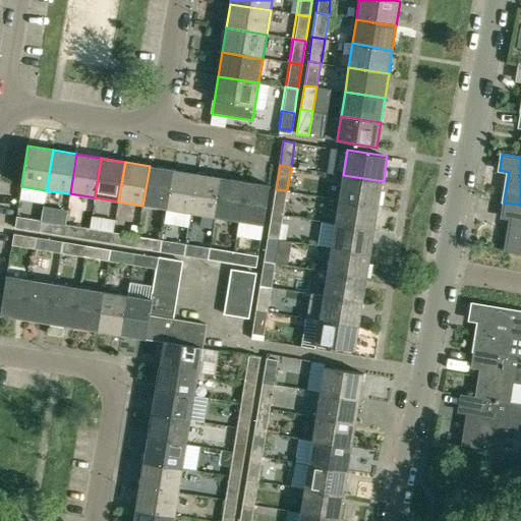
[(142,206),(167,210),(173,170),(150,166),(142,206)]
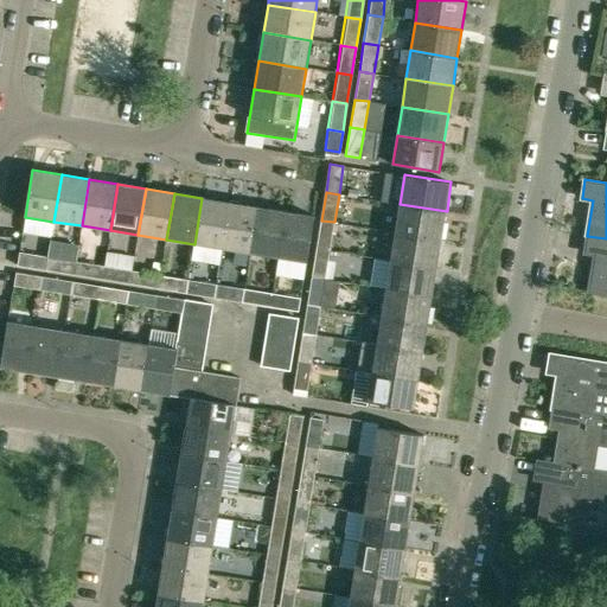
[(202,198),(195,244),(223,249),(230,202),(202,198)]
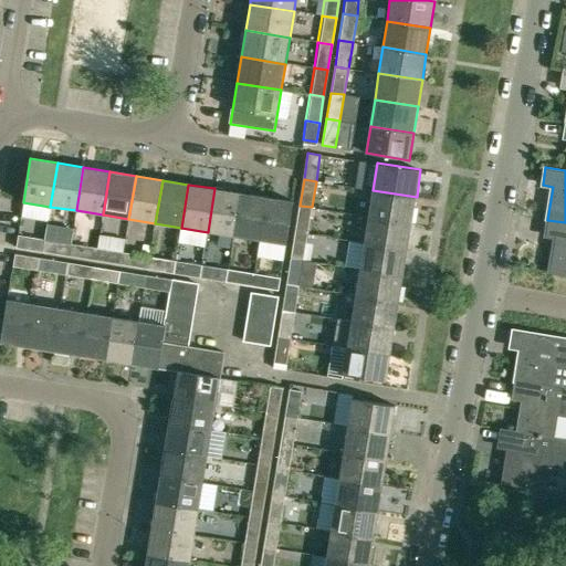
[(208,232),(233,237),(241,192),(215,188),(208,232)]
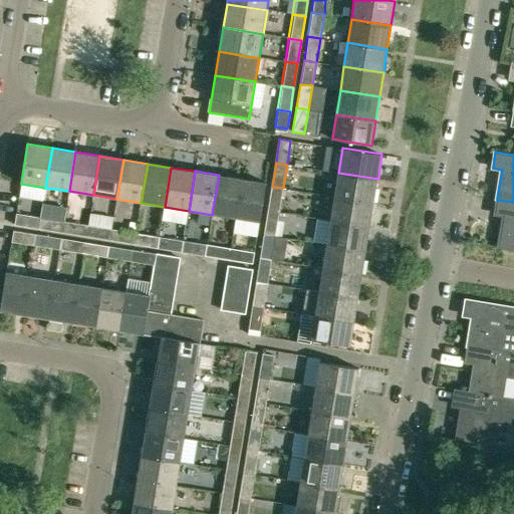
[(374,203),(378,179),(338,173),(334,196),(374,203)]
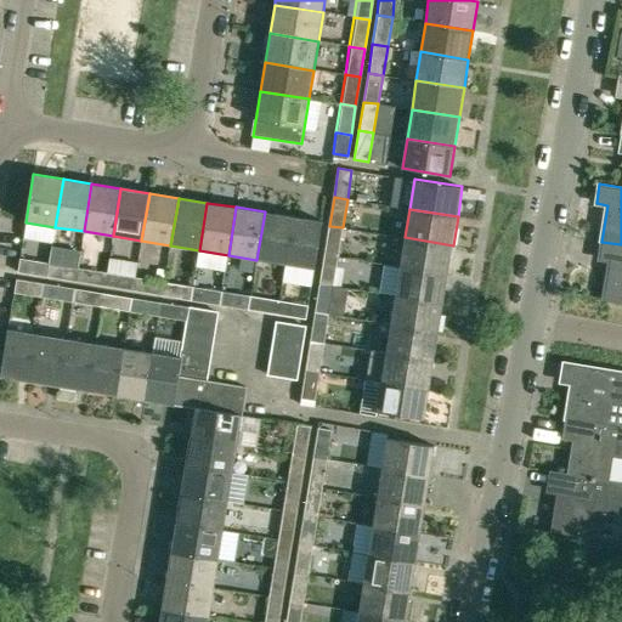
[(256,260),(286,264),(293,216),(265,211),(256,260)]
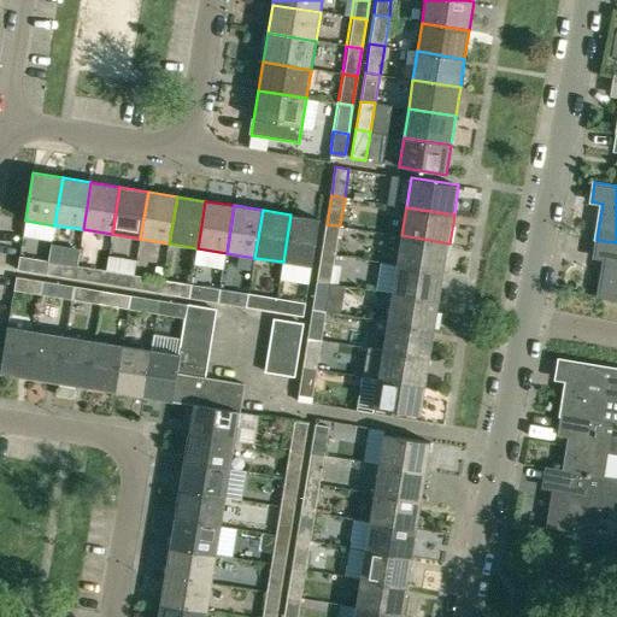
[(313,268),(321,219),(291,215),(283,262),(313,268)]
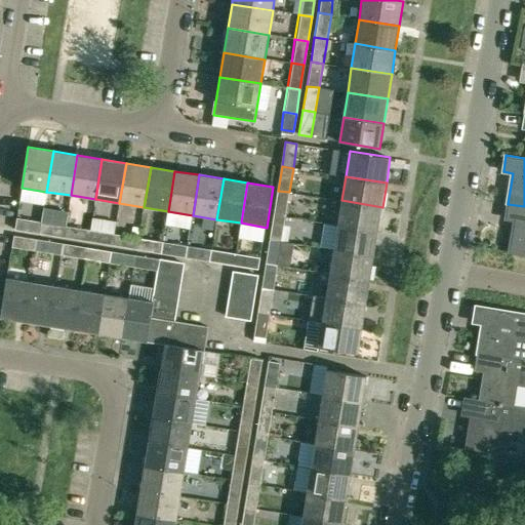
[(289,192),(278,191),(274,214),(285,216),(289,192)]
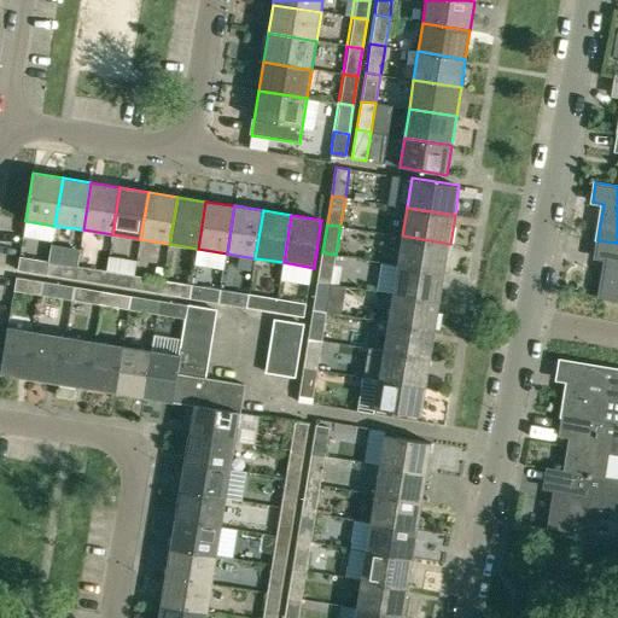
[(445,272),(450,244),(402,235),(397,264),(445,272)]
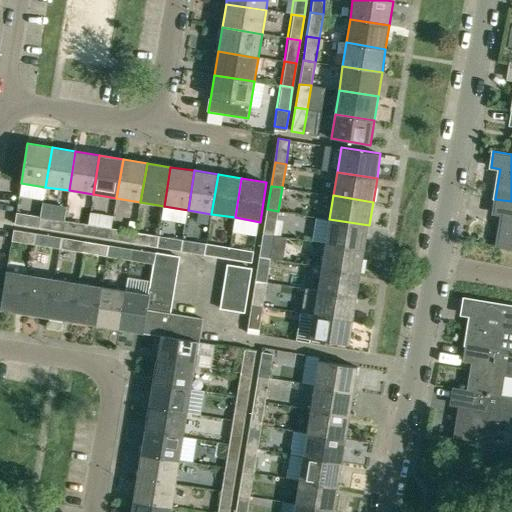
[(511,247),(511,201),(495,199),(492,214),(502,215),(497,245),(511,247)]
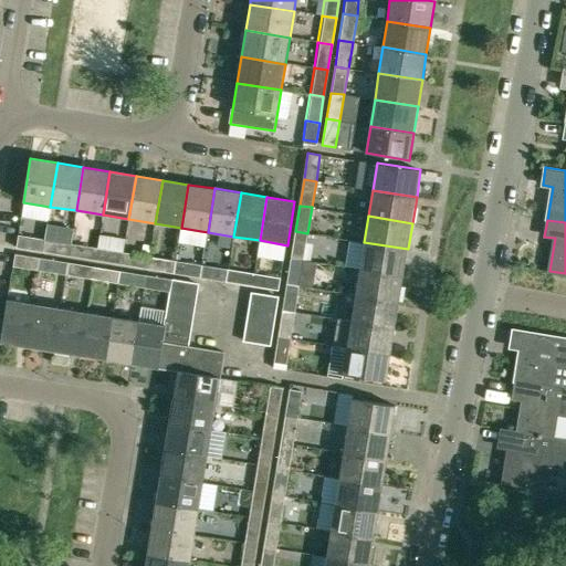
[(292,258),(304,260),(307,233),(295,231),(292,258)]
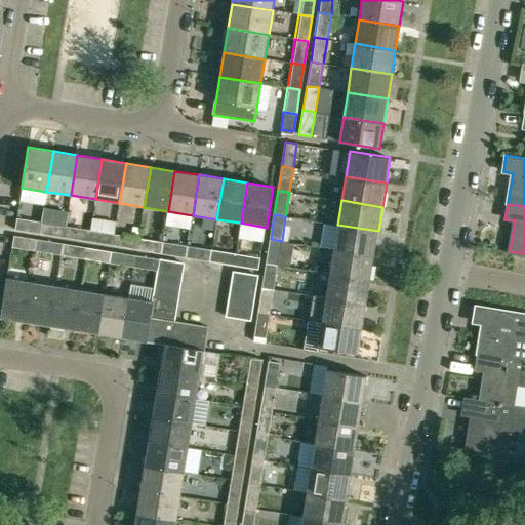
[(14,230),(39,234),(41,223),(16,218),(14,230)]
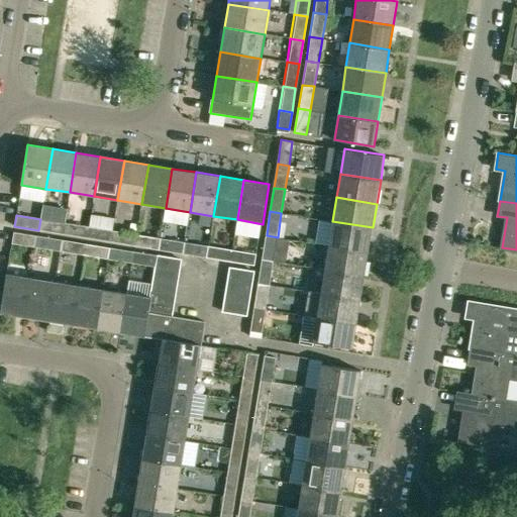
[(38,230),(63,234),(65,223),(40,219),(38,230)]
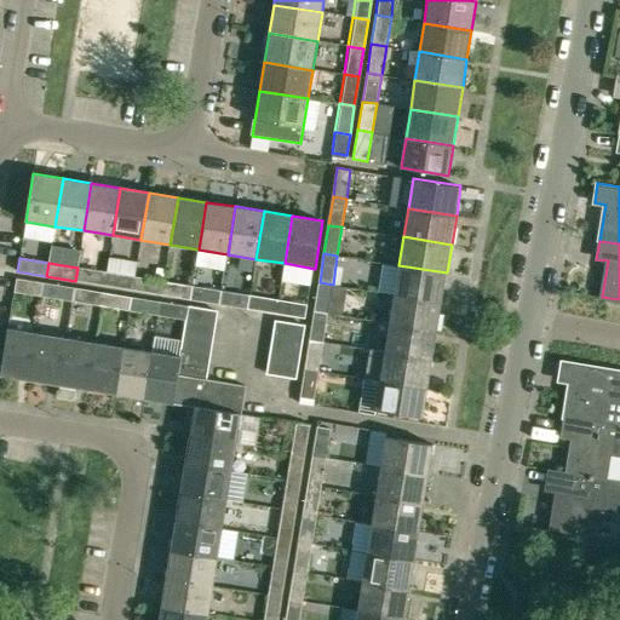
[(442,302),(447,273),(399,265),(395,294),(442,302)]
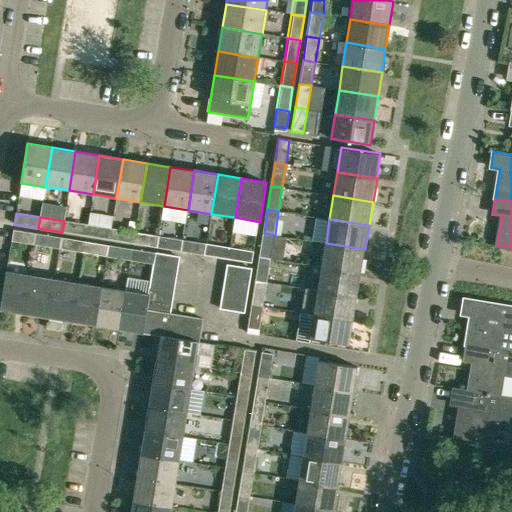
[(86,236),(88,224),(64,221),(62,232),(86,236)]
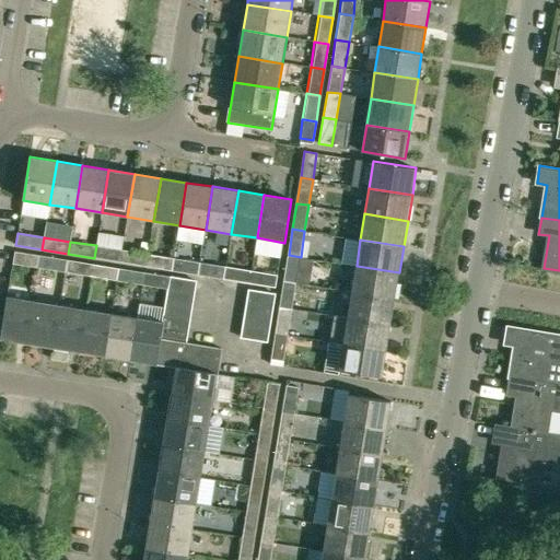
[(96,245),(94,258),(120,263),(121,249),(96,245)]
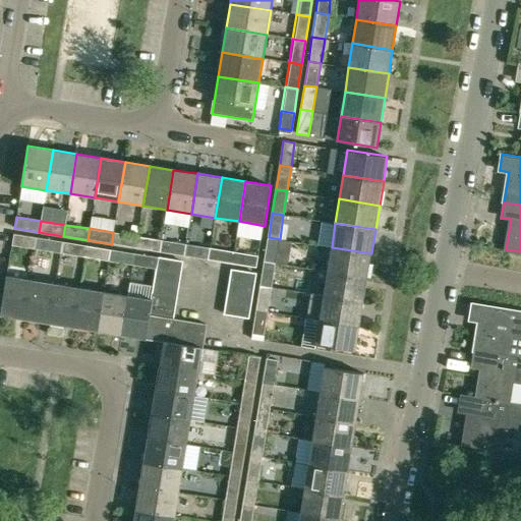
[(112,244),(135,247),(137,236),(113,232),(112,244)]
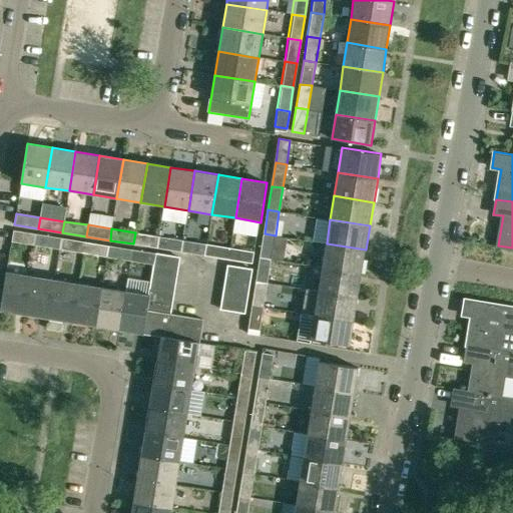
[(35,245),(37,234),(13,230),(11,241),(35,245)]
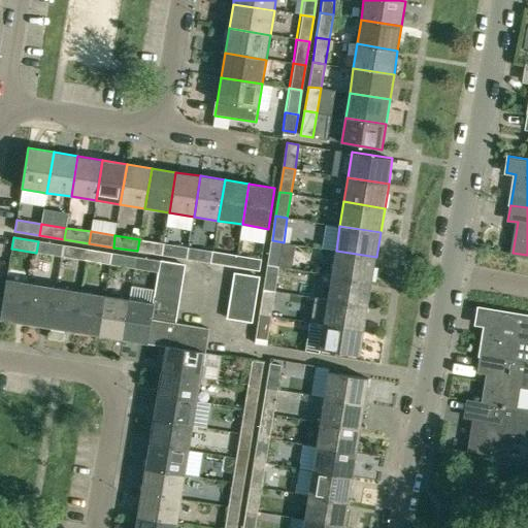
[(137,251),(162,255),(164,243),(139,239),(137,251)]
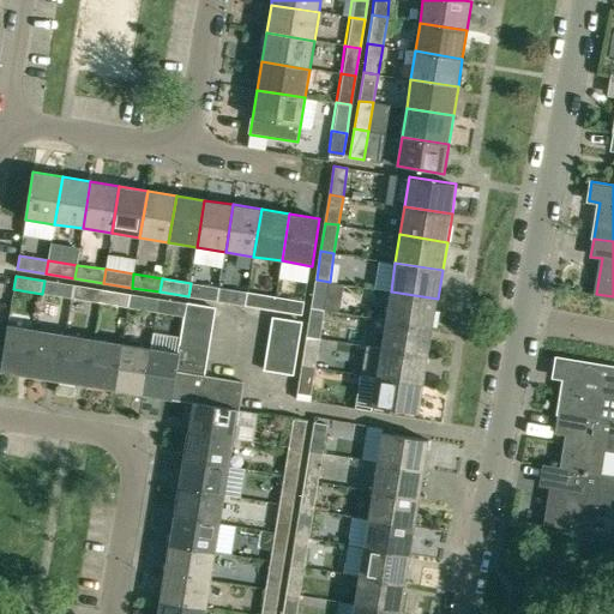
[(330,282),(317,280),(312,308),(325,311),(330,282)]
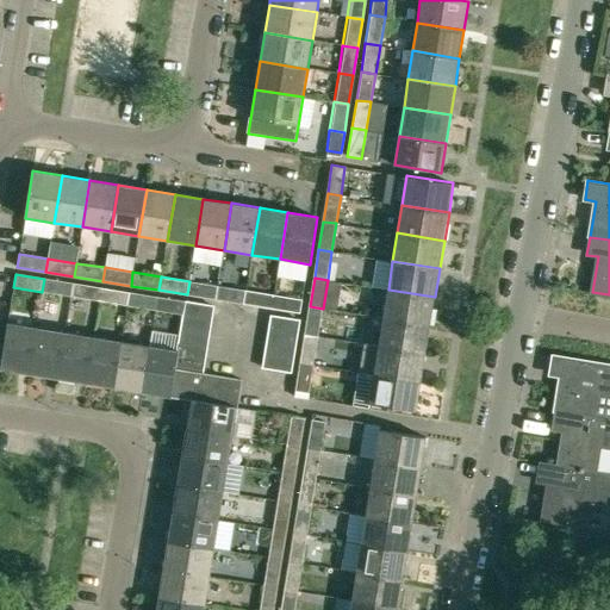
[(73,284),(44,279),(42,292),(70,297),(73,284)]
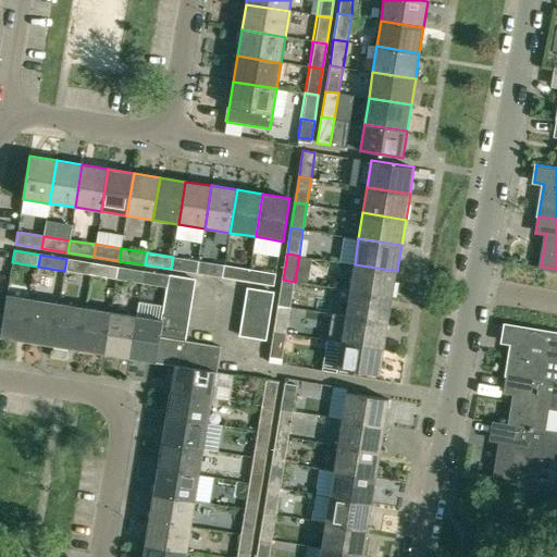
[(197,273),(199,261),(173,257),(171,269),(197,273)]
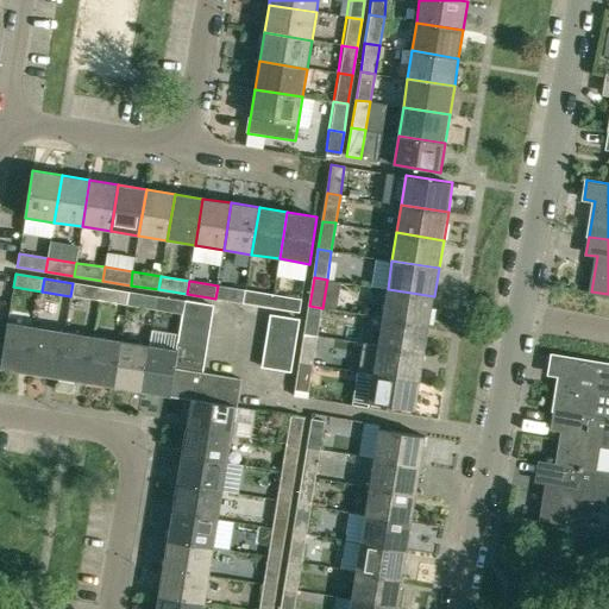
[(101,287),(73,283),(70,296),(99,301),(101,287)]
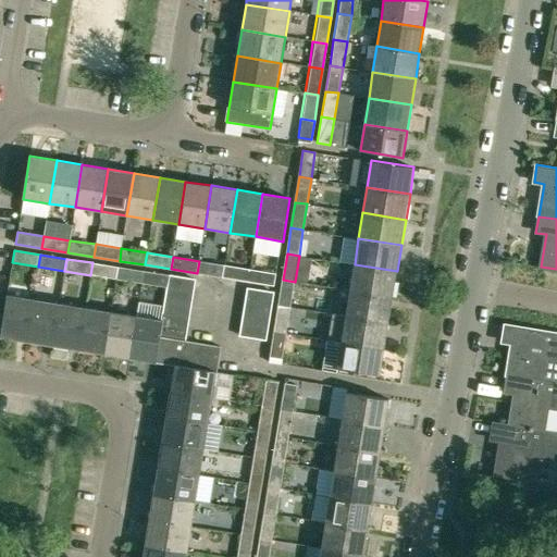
[(197,273),(223,277),(224,264),(199,261),(197,273)]
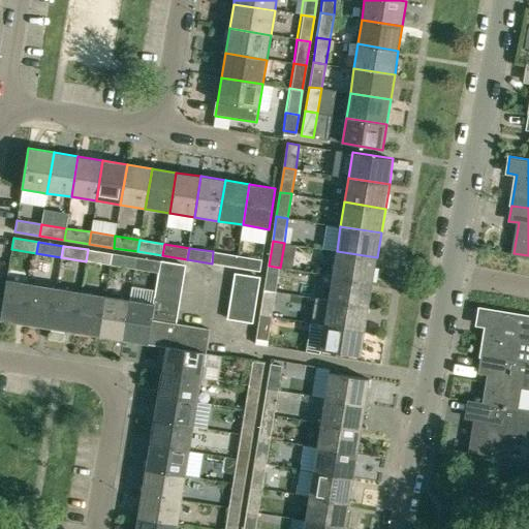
[(112,253),(88,249),(86,261),(110,265),(112,253)]
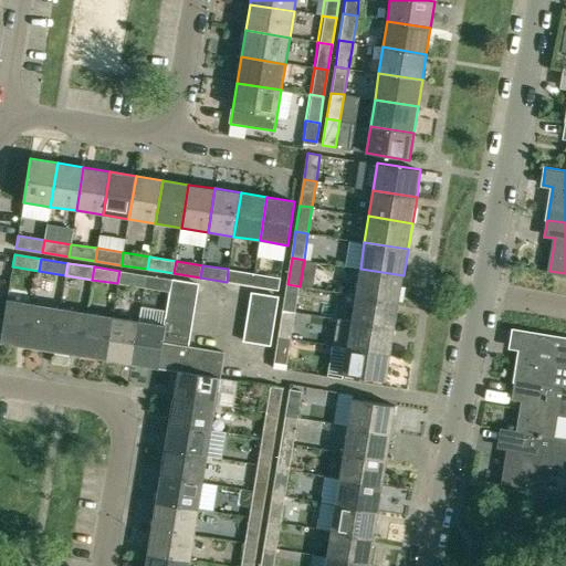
[(227,282),(252,286),(254,273),(228,269),(227,282)]
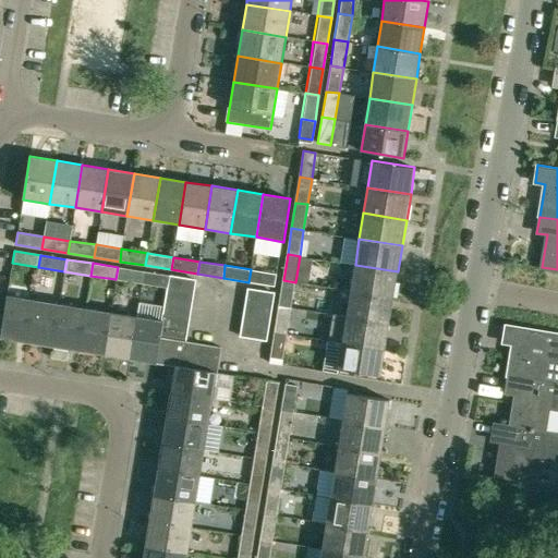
[(393,298),(398,271),(355,265),(351,290),(393,298)]
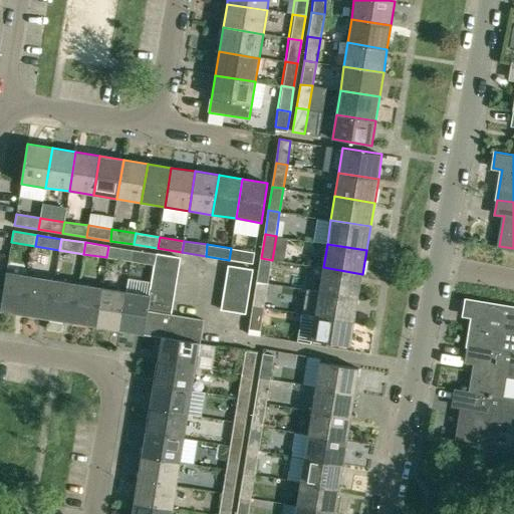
[(106,257),(131,261),(133,250),(108,246),(106,257)]
